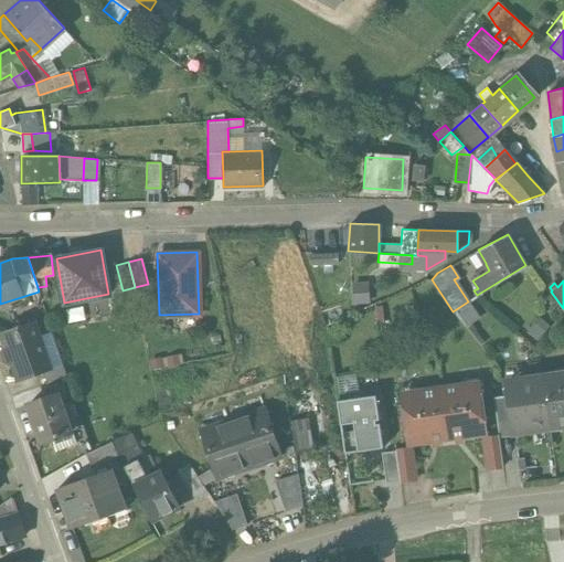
[(49,298),(46,286),(38,287),(39,292),(42,300),(49,298)]
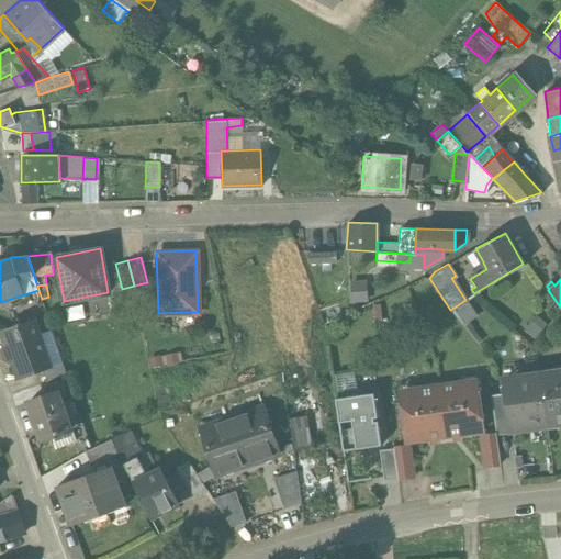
[(33,322),(2,333),(6,343),(1,350),(3,357),(13,360),(19,378),(49,367),(33,322)]
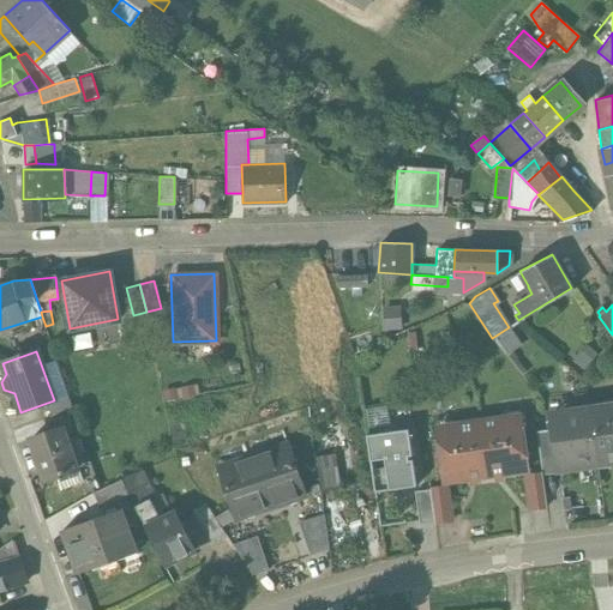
[(47,416),(71,409),(67,399),(44,406),(47,416)]
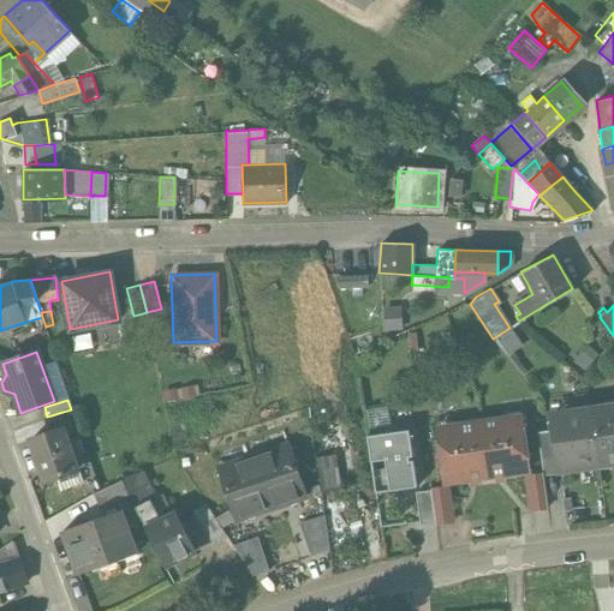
[(613,403),(590,407),(598,465),(613,461),(613,403)]
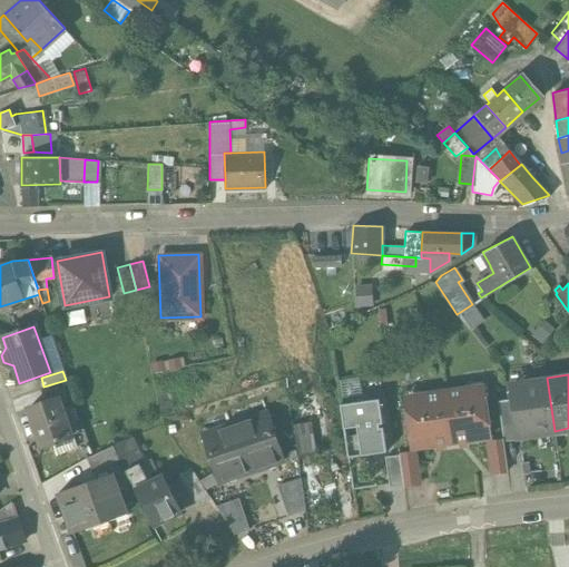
[(547,378),(526,381),(526,387),(510,389),(511,398),(516,430),(528,428),(529,434),(555,431),(547,378)]
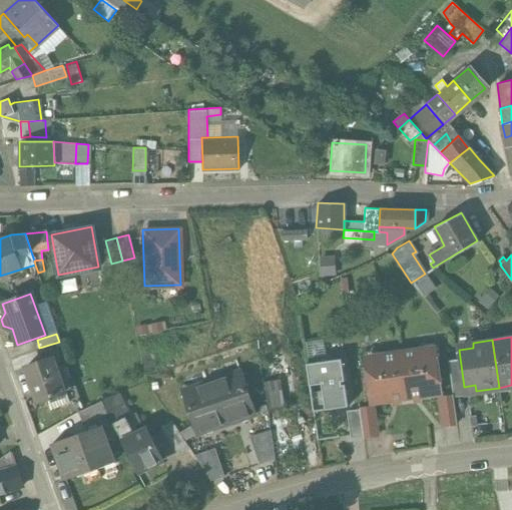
[(421,351),(421,348),(399,351),(405,397),(440,392),(435,355),(428,356),(421,351)]
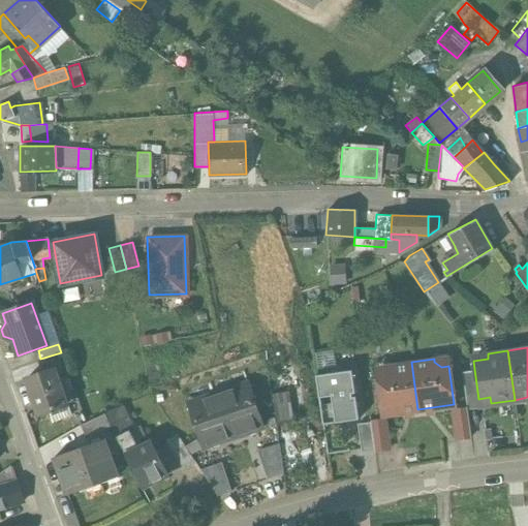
[(411,362),(389,365),(389,368),(383,375),(376,376),(382,414),(417,409),(411,362)]
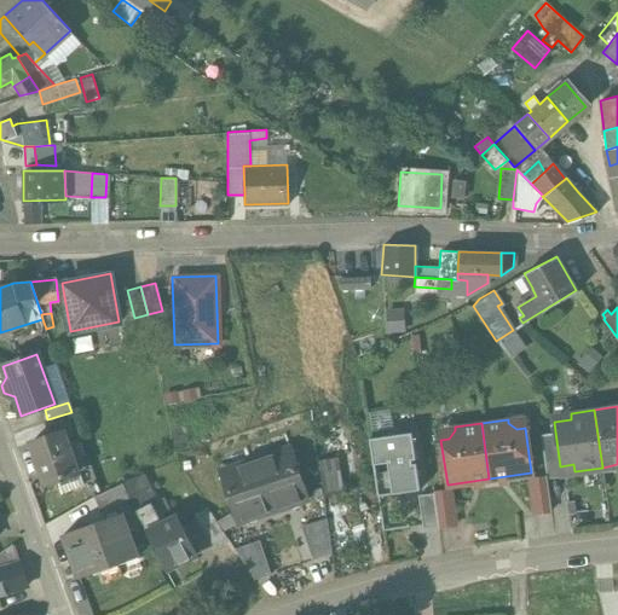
[(62,430),(28,442),(42,481),(56,477),(61,492),(81,485),(75,468),(82,464),(73,439),(65,441),(62,430)]
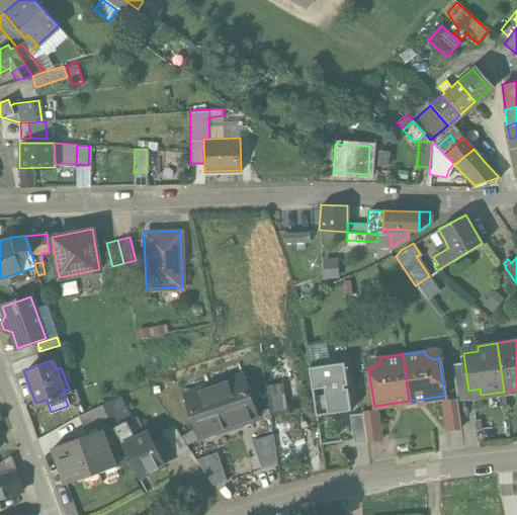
[(343,361),(309,366),(315,414),(350,409),(343,361)]
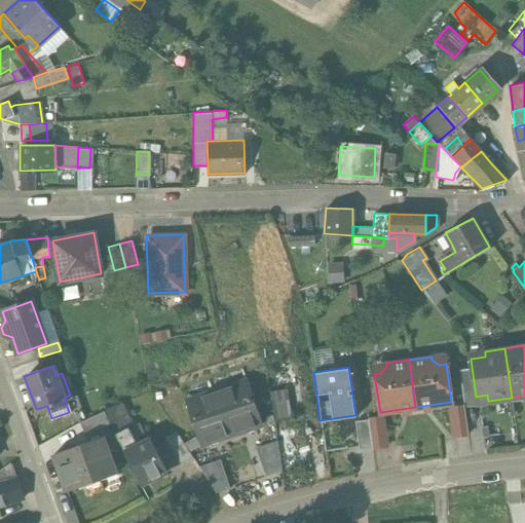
[(463,398),(476,397),(472,367),(459,369),(463,398)]
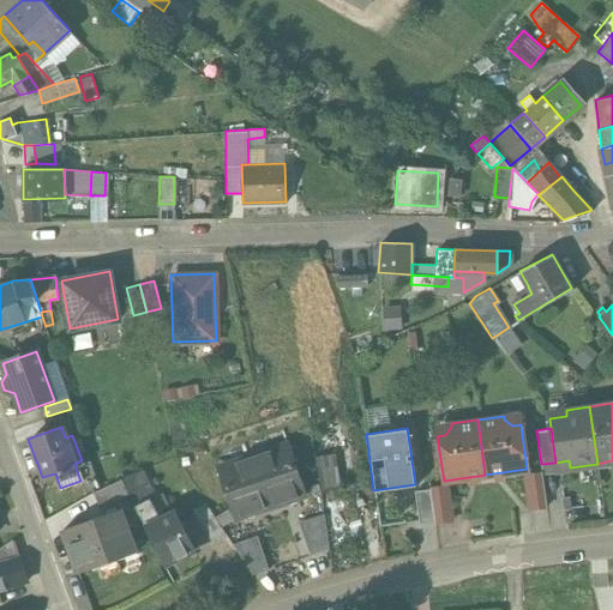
[(287,442),(252,454),(270,506),(304,494),(287,442)]
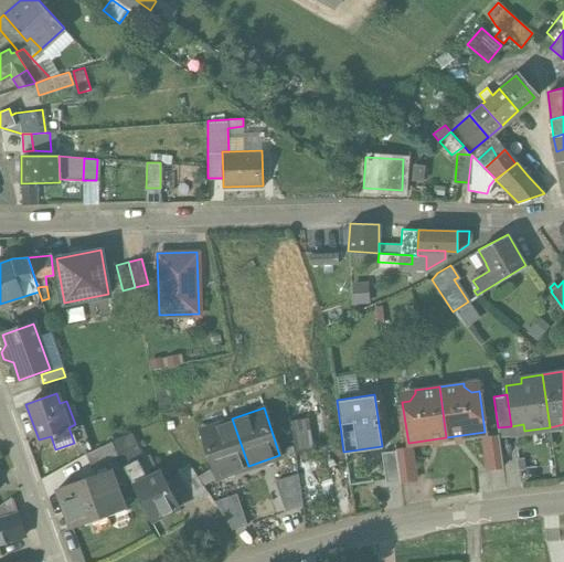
[(309,414),(294,417),(299,445),(315,443),(309,414)]
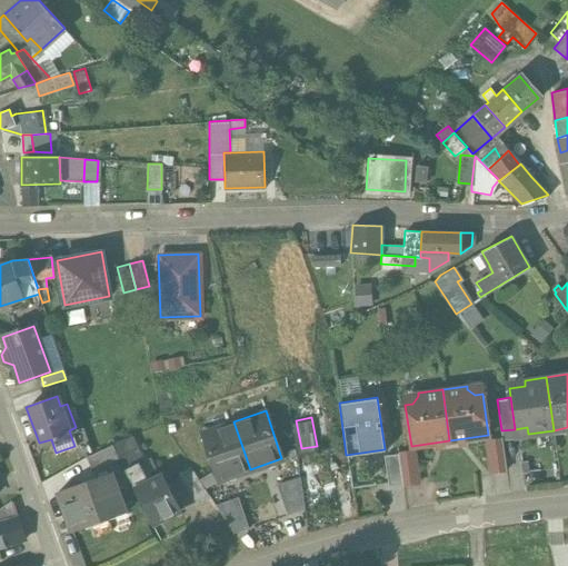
[(233,421),(202,432),(218,479),(250,469),(233,421)]
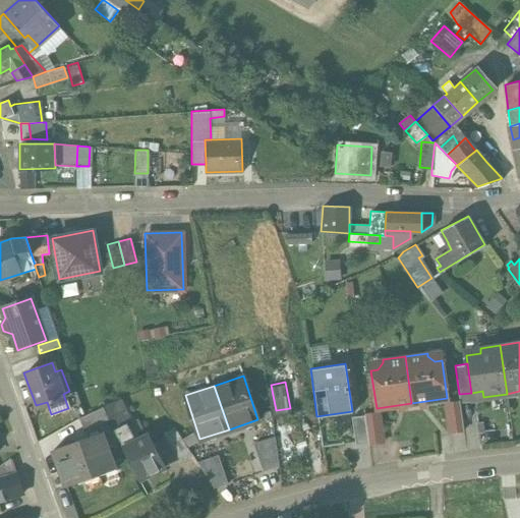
[(107,417),(114,429),(124,424),(133,420),(121,397),(102,406),(107,417)]
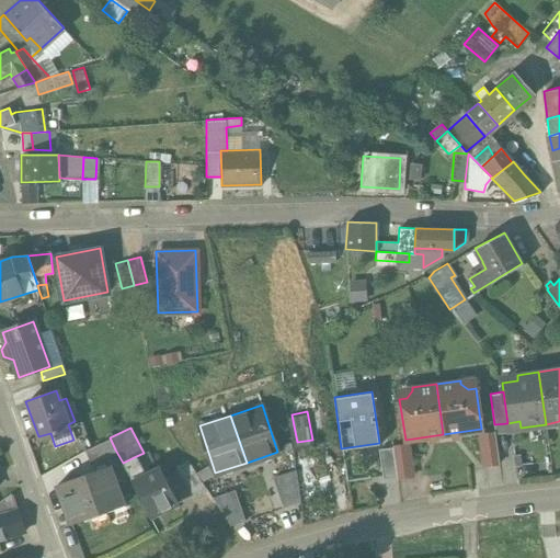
[(499,462),(494,432),(480,434),(483,464),(499,462)]
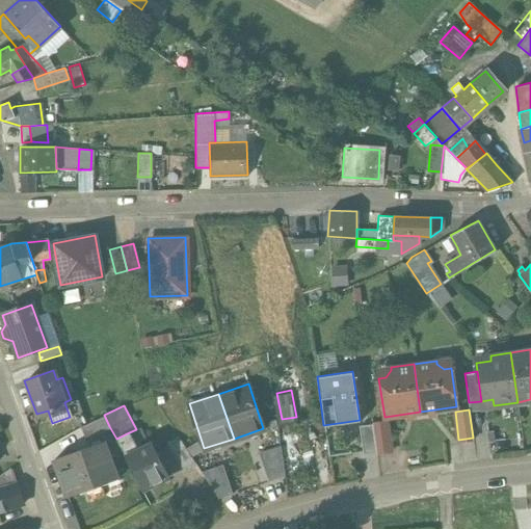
[(104,415),(80,426),(86,438),(109,426),(104,415)]
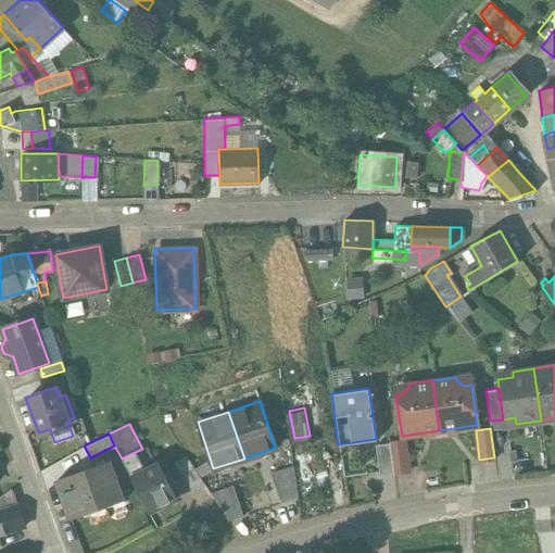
[(404,441),(389,442),(393,472),(408,470),(404,441)]
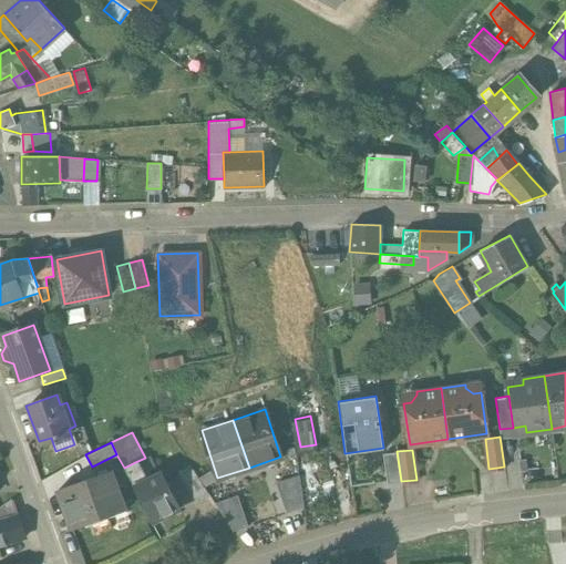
[(401,481),(397,451),(382,453),(387,483),(401,481)]
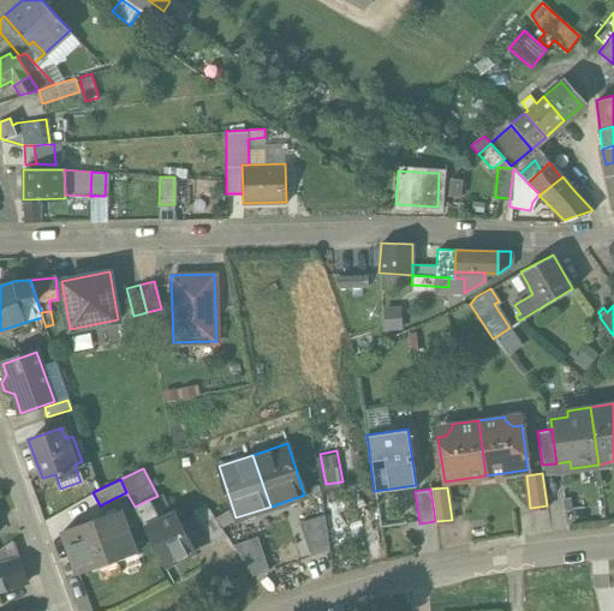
[(148,526),(158,522),(147,501),(135,507),(145,528),(148,526)]
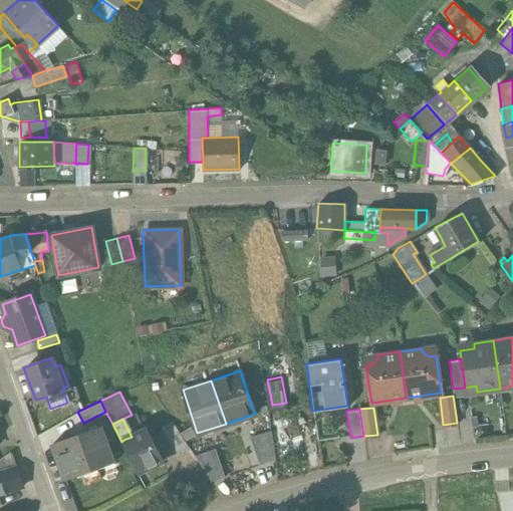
[(173,423),(150,435),(162,459),(188,446),(173,423)]
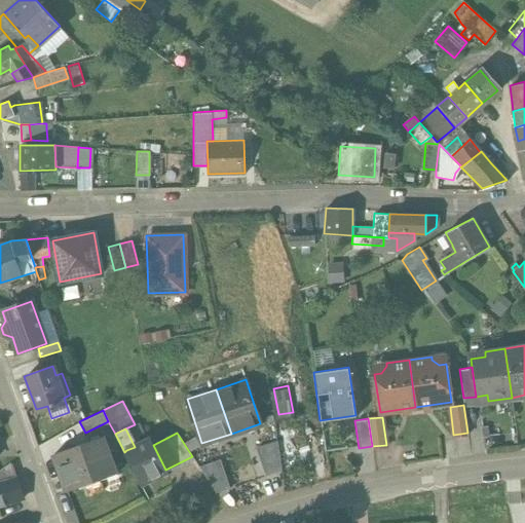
[(103,435),(52,453),(66,490),(116,473),(103,435)]
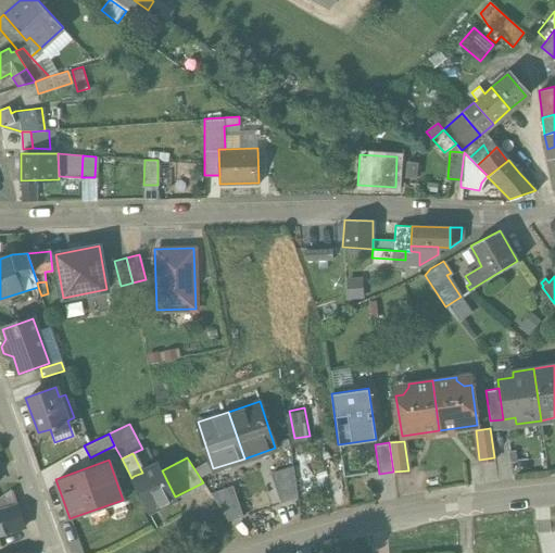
[(151,510),(175,497),(159,464),(142,473),(134,476),(151,510)]
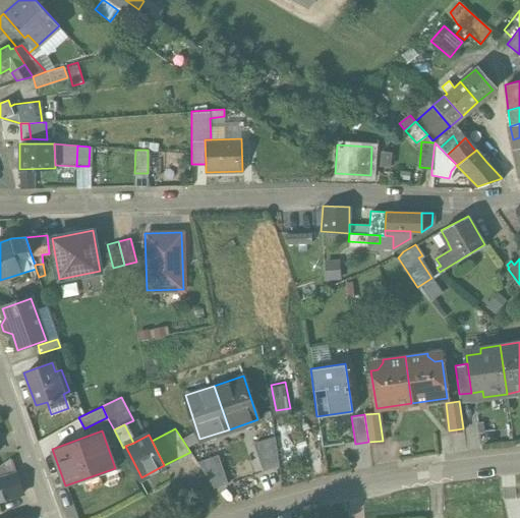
[(279,465),(274,436),(252,443),(263,470),(279,465)]
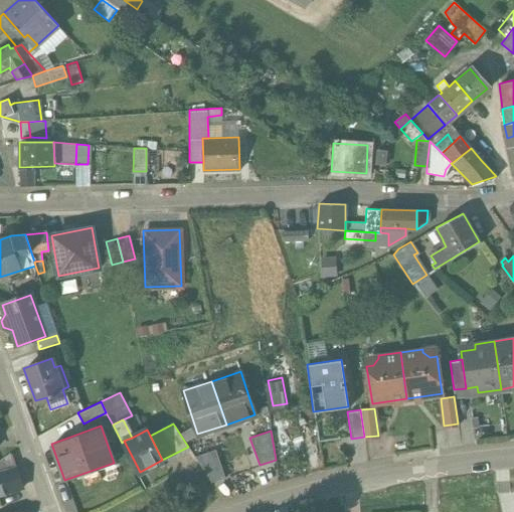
[(195,456),(211,482),(224,477),(215,449),(195,456)]
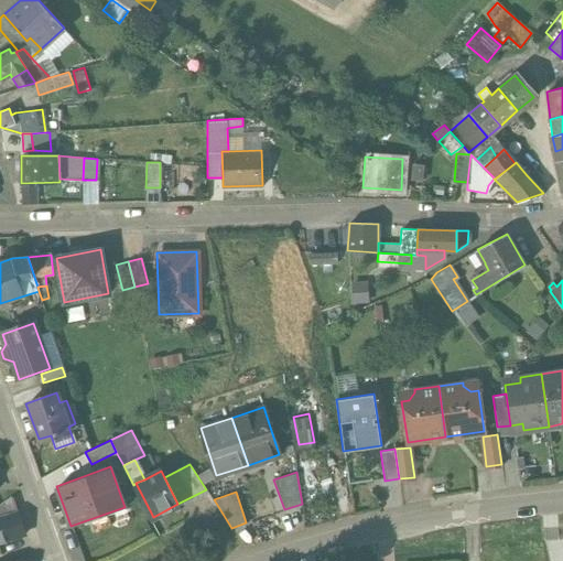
[(9,507),(0,509),(0,540),(23,533),(11,496),(4,500),(9,507)]
